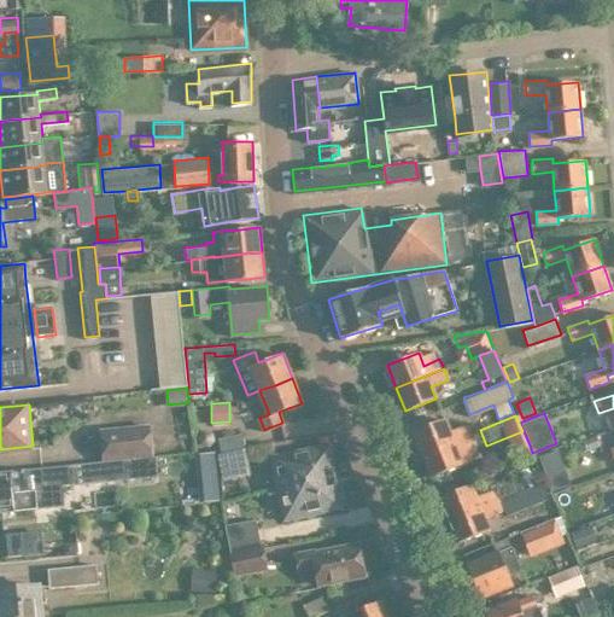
[(414,431),(424,454),(471,435),(466,424),(449,431),(444,419),(414,431)]
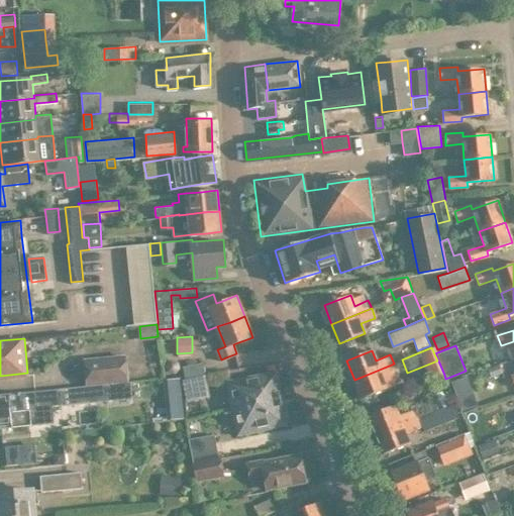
[(124,352),(83,356),(85,386),(127,382),(124,352)]
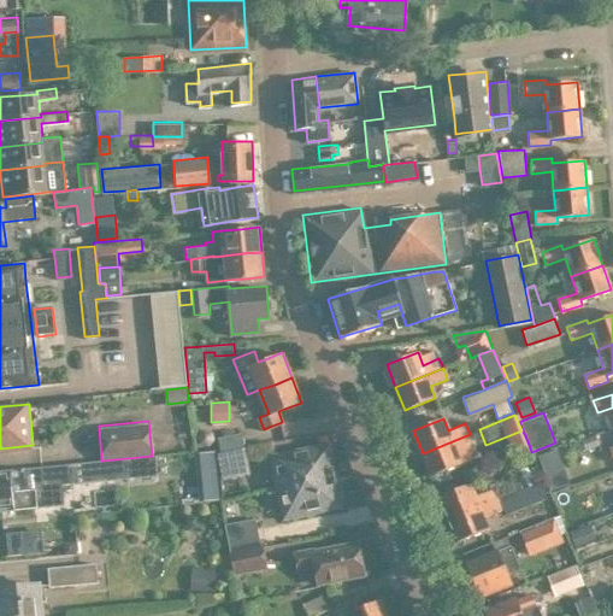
[(595,433),(582,438),(584,446),(597,441),(595,433)]
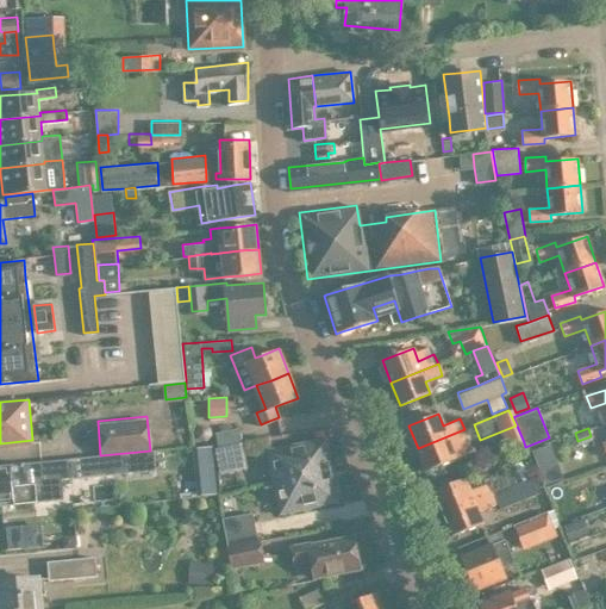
[(464,429),(418,448),(425,468),(455,457),(451,446),(468,439),(464,429)]
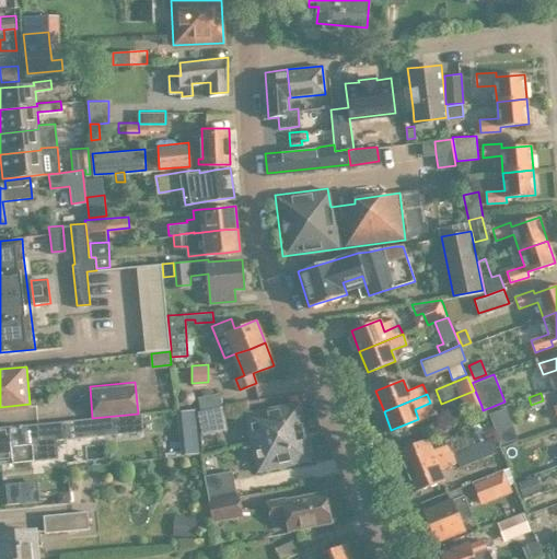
[(245,412),(251,442),(304,431),(298,402),(245,412)]
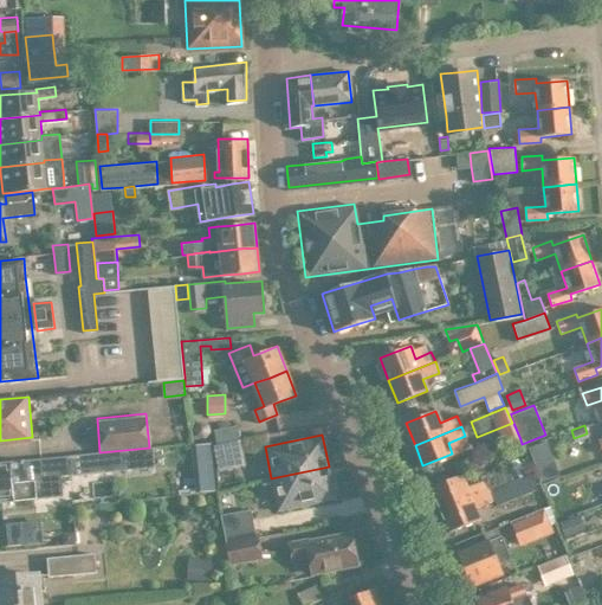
[(213,445),(215,467),(245,462),(241,439),(213,445)]
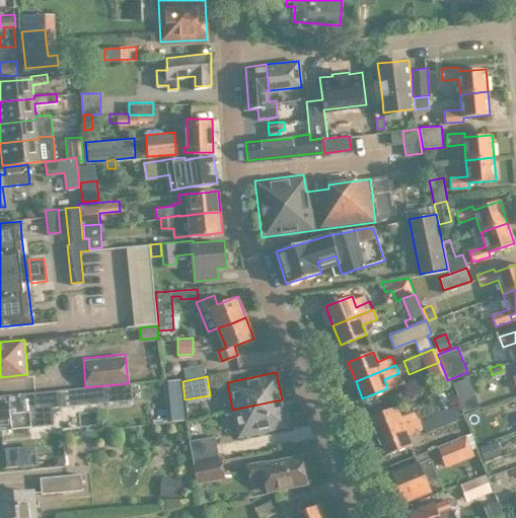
[(452,382),(463,412),(480,405),(468,376),(452,382)]
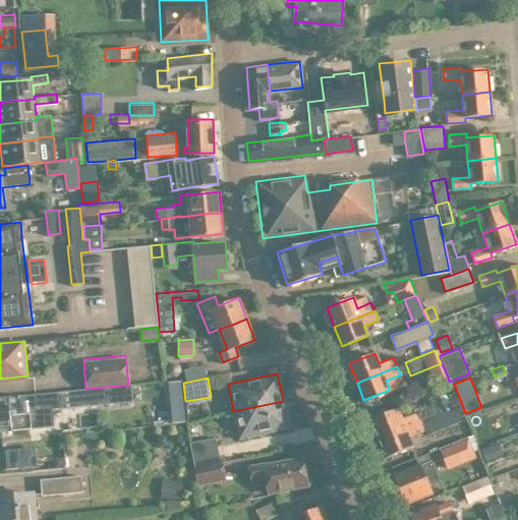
[(0,430),(30,428),(30,426),(53,425),(52,408),(73,406),(79,406),(132,402),(130,384),(128,385),(85,389),(0,397),(0,430)]
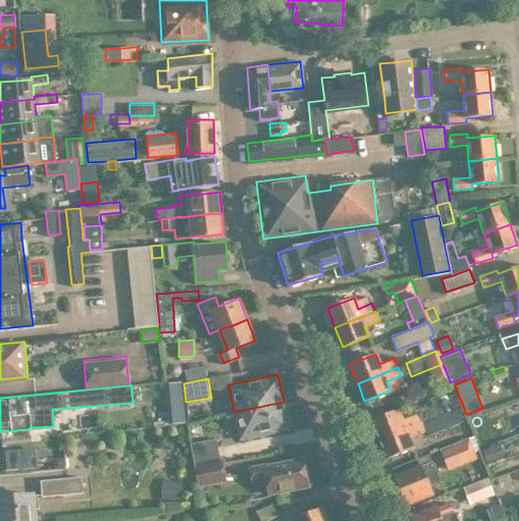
[(283,402),(234,412),(240,439),(289,429),(283,402)]
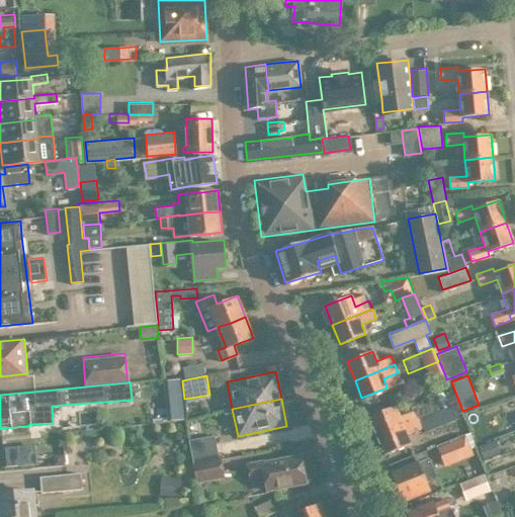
[(420,416),(425,429),(458,417),(453,403),(420,416)]
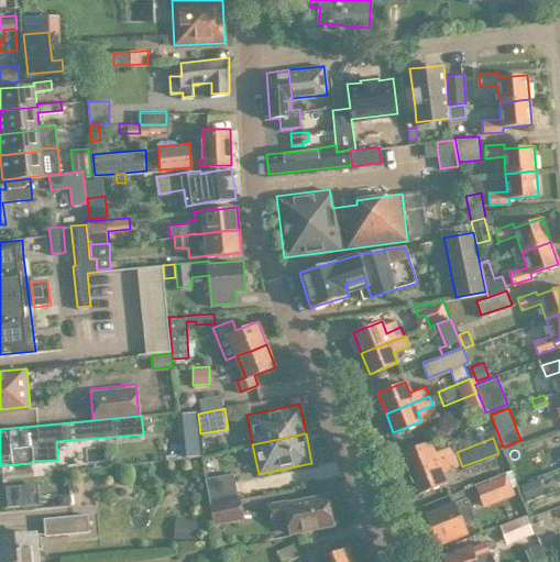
[(401,453),(409,474),(453,456),(449,447),(434,452),(429,442),(401,453)]
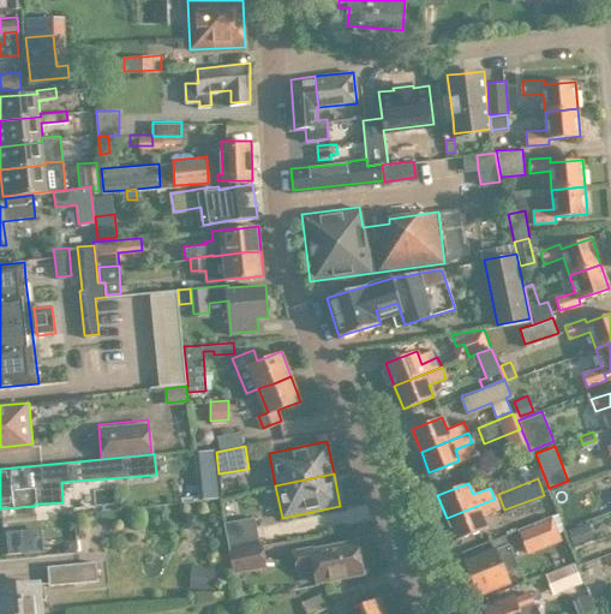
[(495,499),(447,518),(455,540),(486,528),(481,517),(498,510),(495,499)]
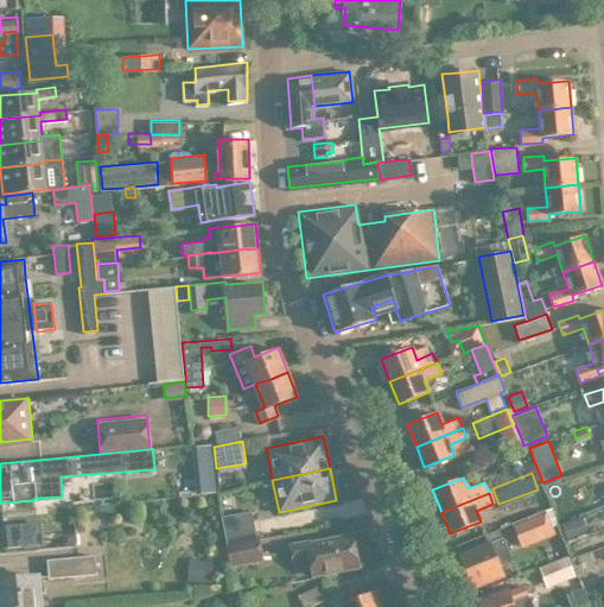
[(221,514),(226,539),(258,536),(252,509),(221,514)]
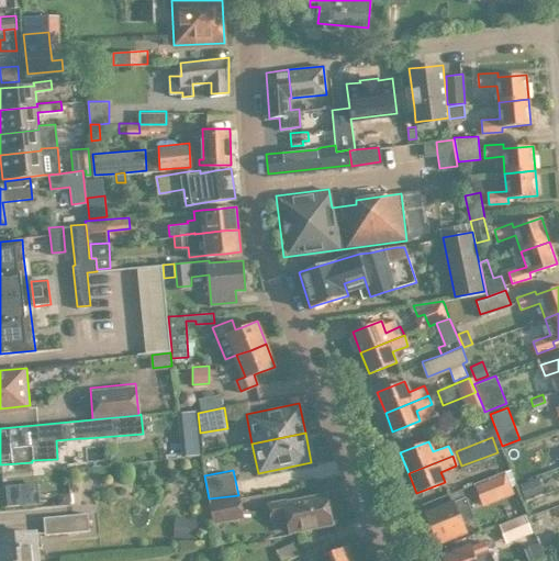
[(474,482),(481,497),(511,485),(504,470),(474,482)]
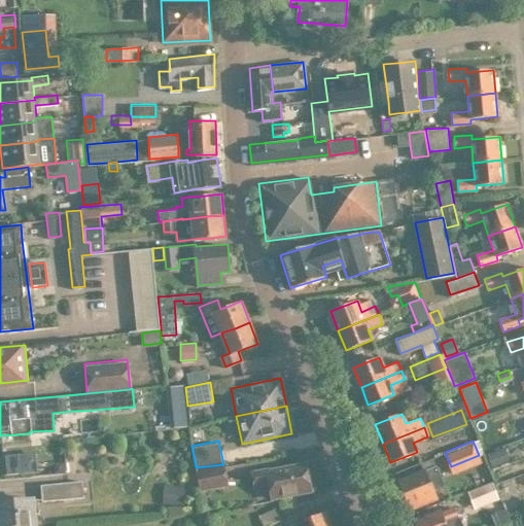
[(486,452),(492,467),(511,460),(504,445),(486,452)]
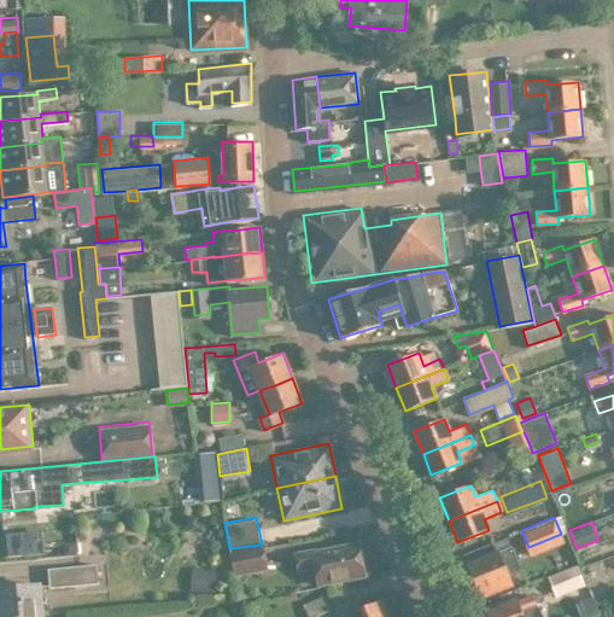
[(75,540),(63,541),(64,553),(76,552),(75,540)]
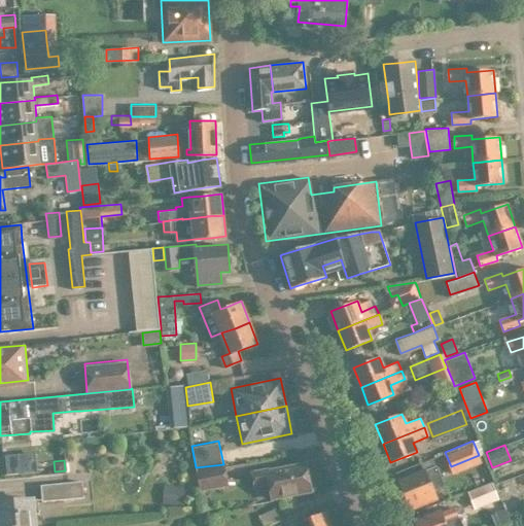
[(223,464),(196,467),(199,488),(229,484),(225,464),(223,465),(223,464)]
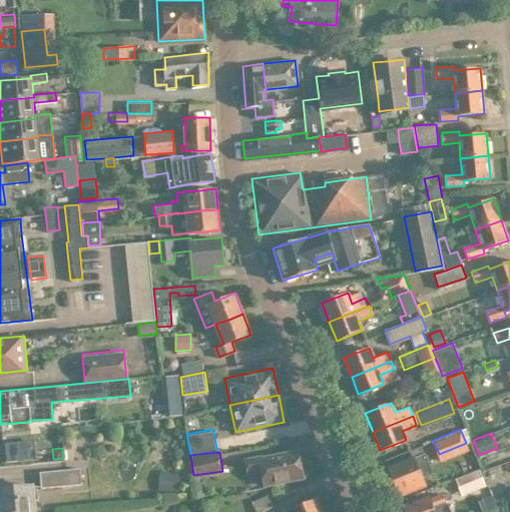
[(261,470),(265,485),(302,478),(296,452),(260,460),(260,458),(244,461),(247,472),(261,470)]
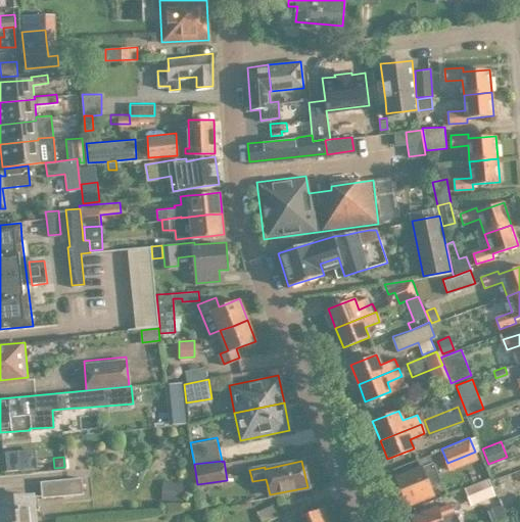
[(422,467),(395,477),(407,507),(434,495),(431,486),(439,483),(441,482),(433,462),(422,467)]
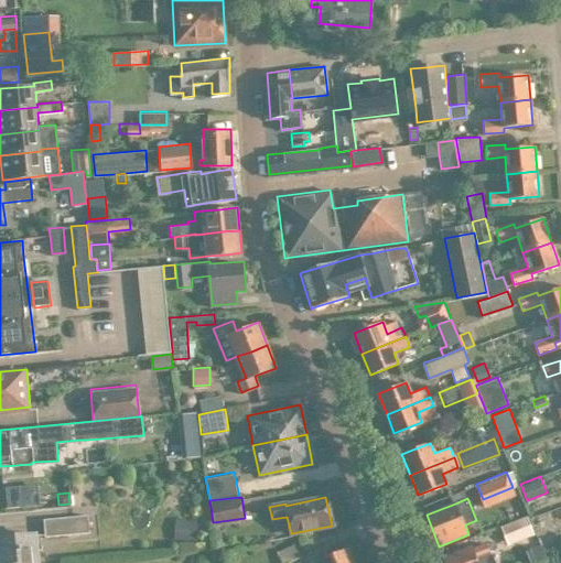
[(499,524),(508,544),(533,532),(526,513),(499,524)]
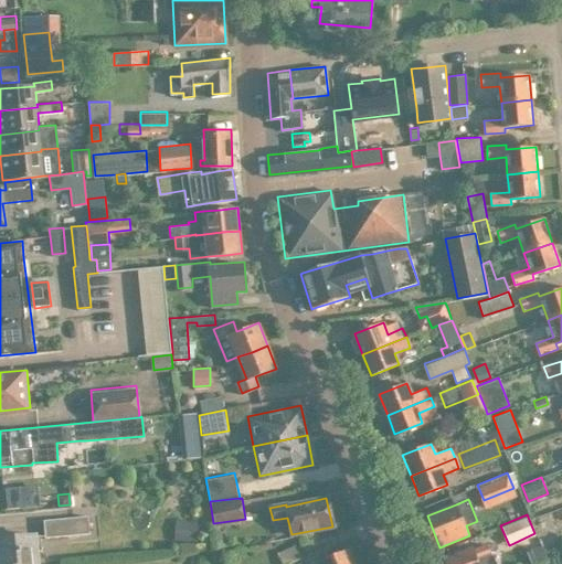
[(43,521),(44,540),(88,535),(87,517),(43,521)]
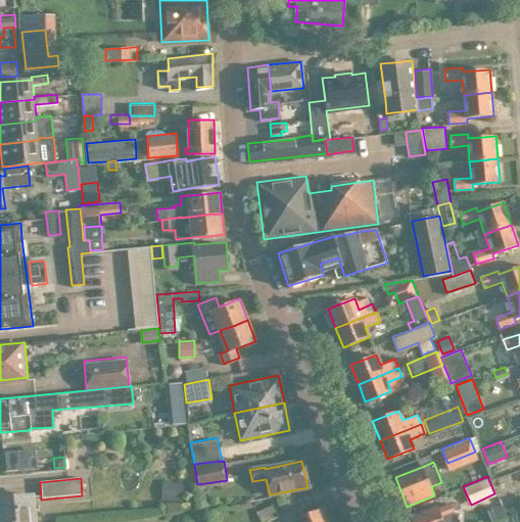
[(162,479),(161,497),(182,500),(183,480),(162,479)]
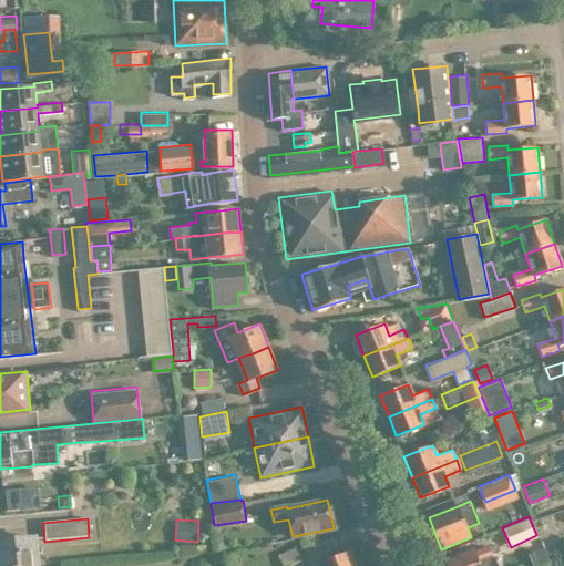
[(226,533),(216,534),(218,548),(228,546),(226,533)]
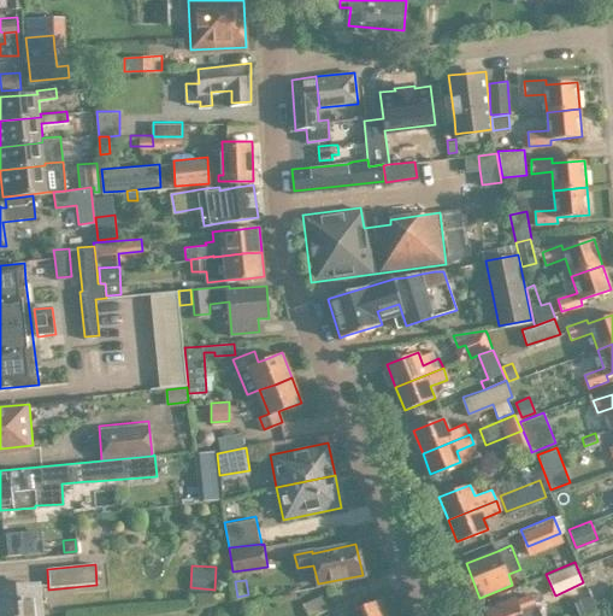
[(0,587),(0,615),(40,615),(39,600),(45,600),(43,585),(0,587)]
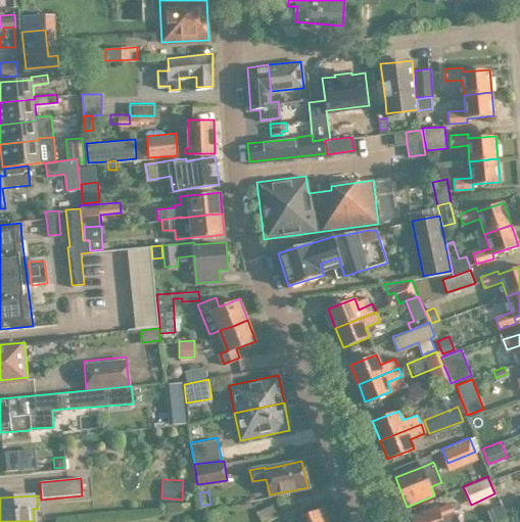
[(437,507),(411,517),(413,521),(459,521),(460,521),(457,514),(455,512),(452,513),(448,505),(438,509),(437,507)]
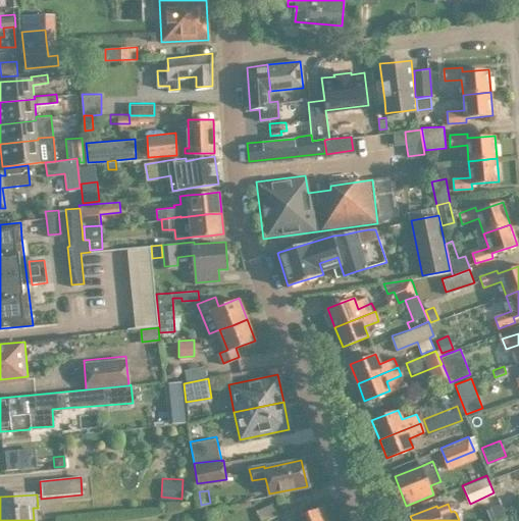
[(297,520),(326,520),(321,507),(308,512),(295,517),(297,520)]
